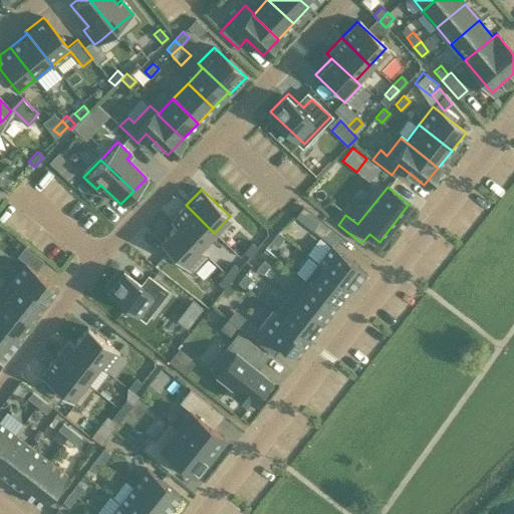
[(214,233),(186,205),(169,222),(174,227),(175,226),(199,248),(214,233)]
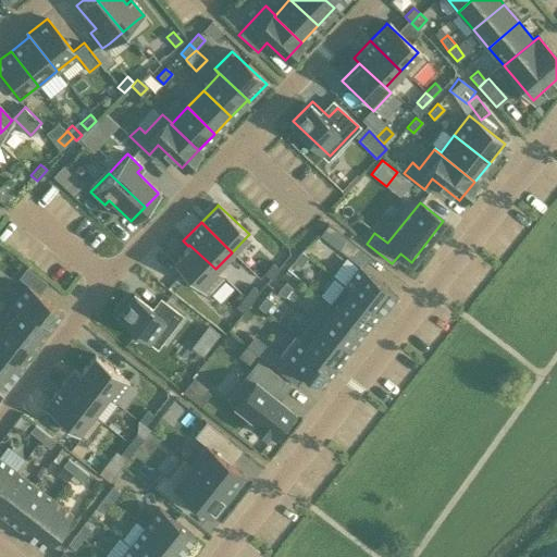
[(394,293),(361,268),(370,257),(346,238),(337,248),(359,265),(344,285),(379,312),(394,293)]
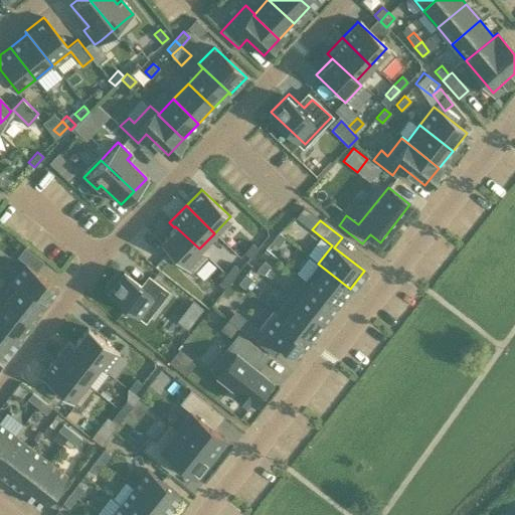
[(174,227),(160,242),(192,274),(208,256),(199,248),(175,226),(174,227)]
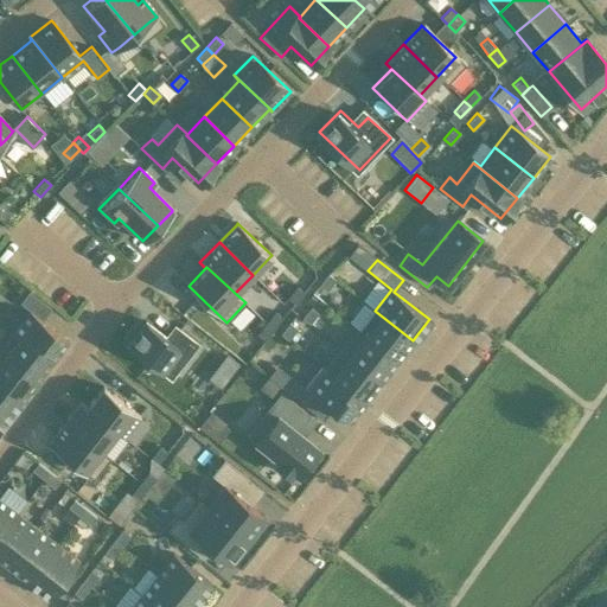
[(326,291),(334,280),(327,274),(319,285),(326,291)]
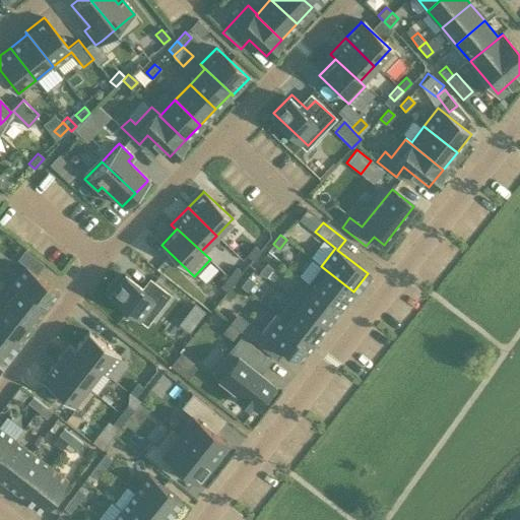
[(248,257),(253,261),(260,252),(256,248),(253,246),(246,256),(248,257)]
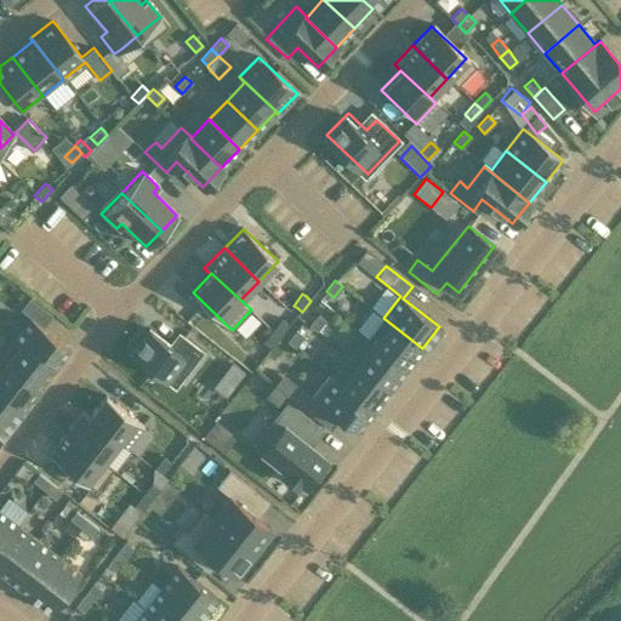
[(69,348),(43,328),(52,315),(29,297),(20,309),(30,317),(12,340),(52,370),(69,348)]
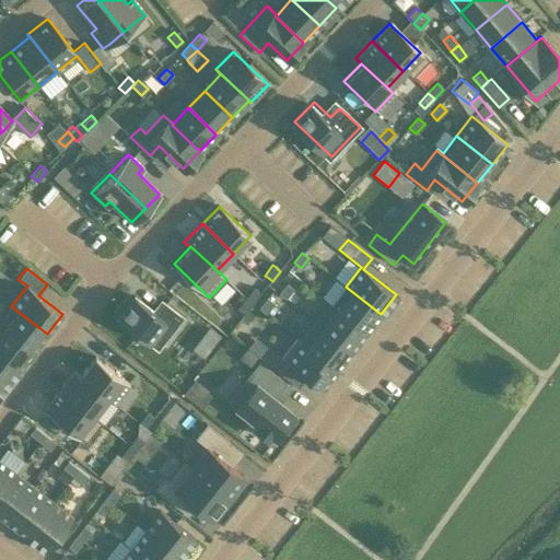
[(286,299),(293,289),(287,283),(278,293),(286,299)]
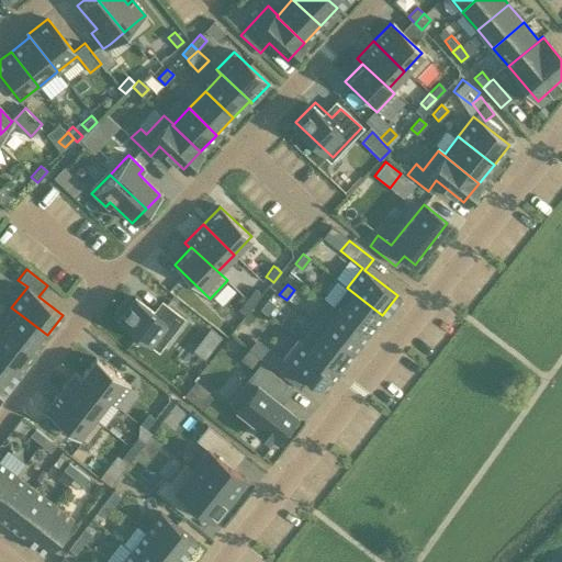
[(382,315),(347,288),(332,306),(337,311),(367,334),(382,315)]
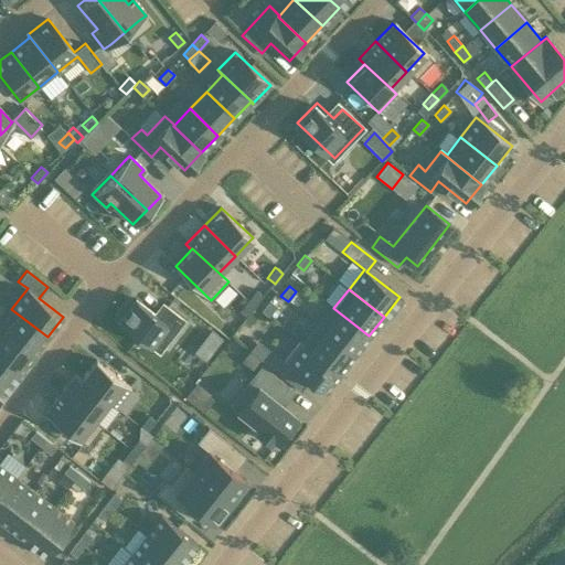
[(255,307),(263,296),(255,290),(247,300),(255,307)]
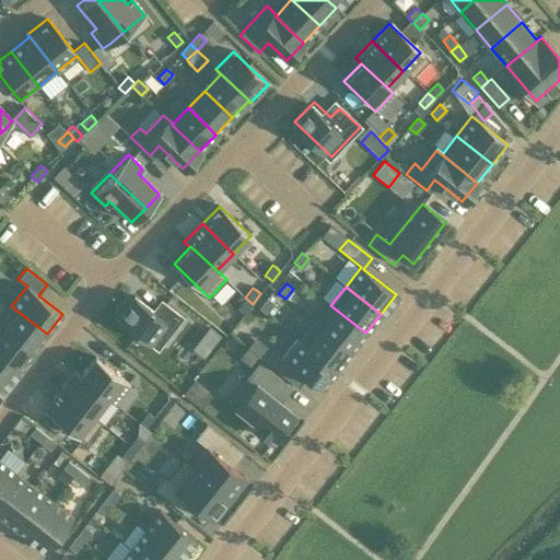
[(160,302),(152,312),(133,298),(116,319),(156,351),(182,319),(160,302)]
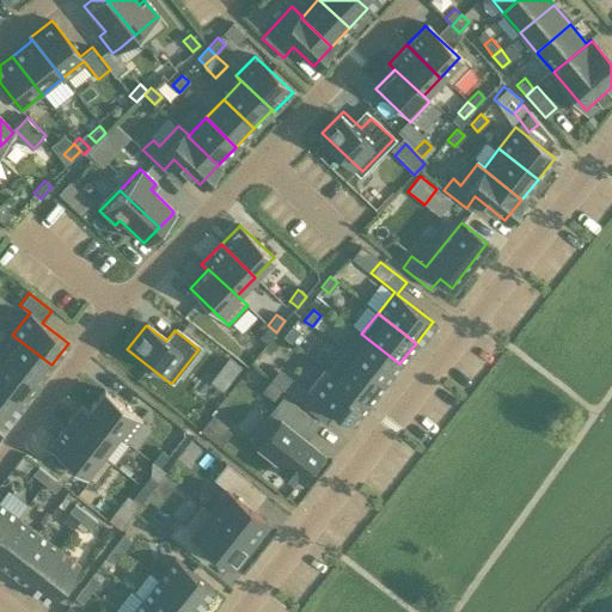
[(268,325),(258,337),(267,343),(276,332),(268,325)]
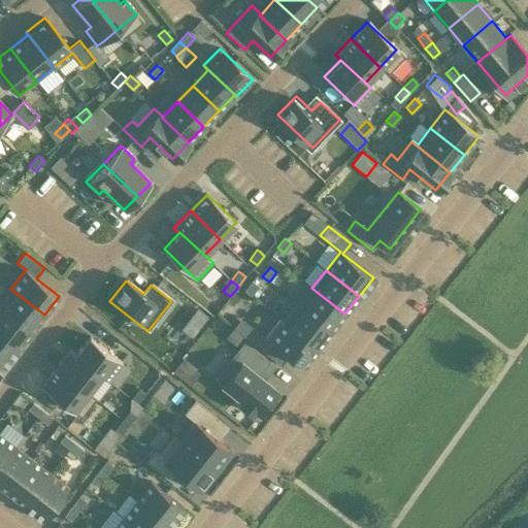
[(251,295),(258,286),(252,281),(243,290),(251,295)]
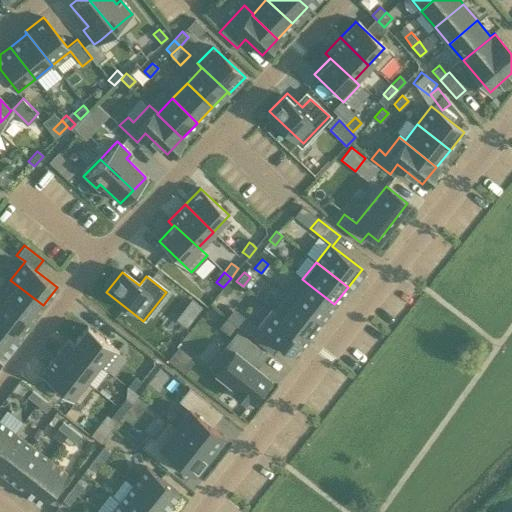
[(293,299),(321,321),(334,304),(307,283),(306,283),(302,279),(299,277),(286,293),(293,299)]
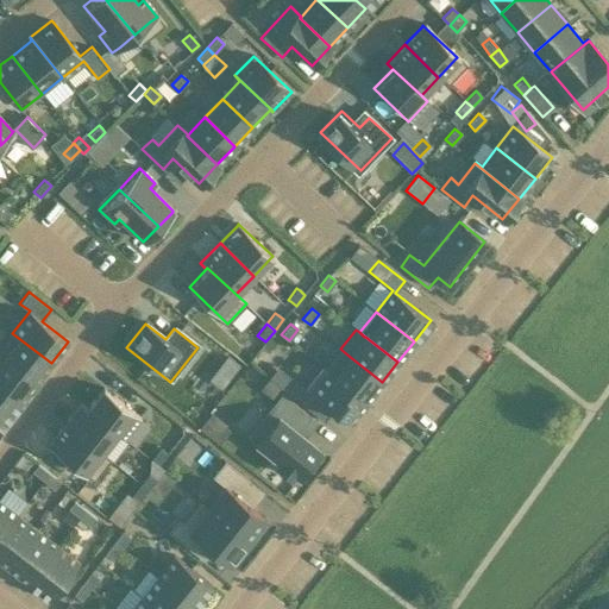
[(51,363),(12,333),(0,347),(0,355),(36,383),(51,363)]
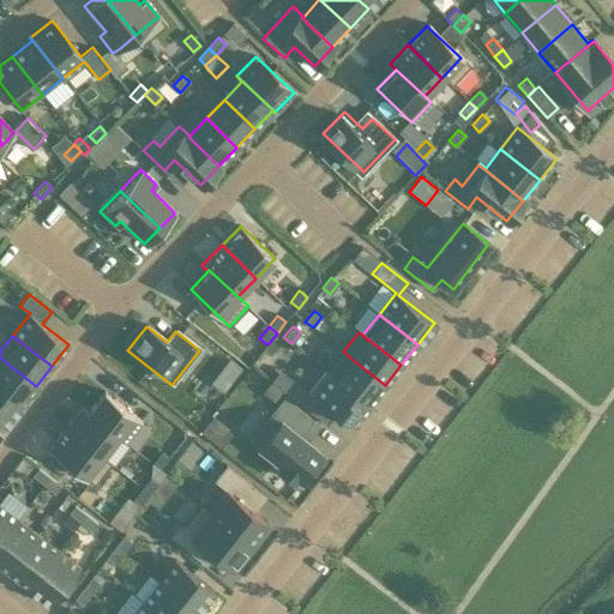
[(369,405),(385,385),(351,359),(343,351),(327,371),(337,378),(336,379),(369,405)]
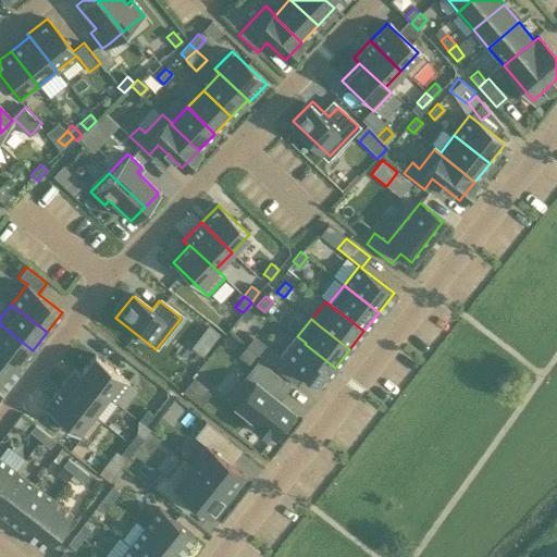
[(33,350),(0,324),(0,355),(19,369),(33,350)]
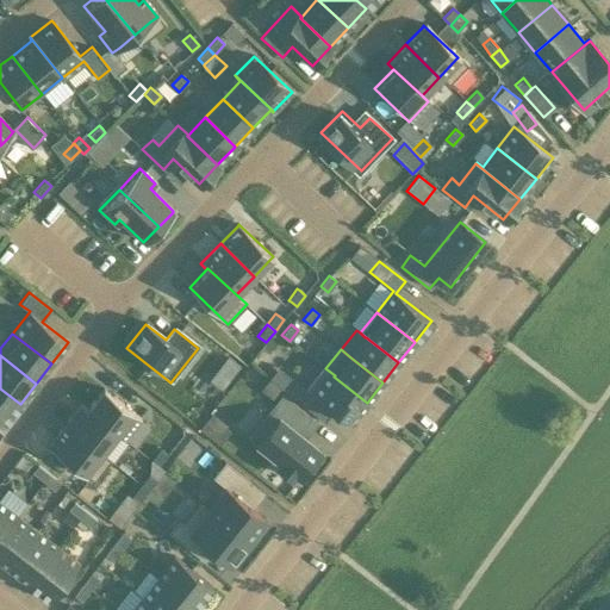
[(222,388),(241,365),(228,355),(210,379),(222,388)]
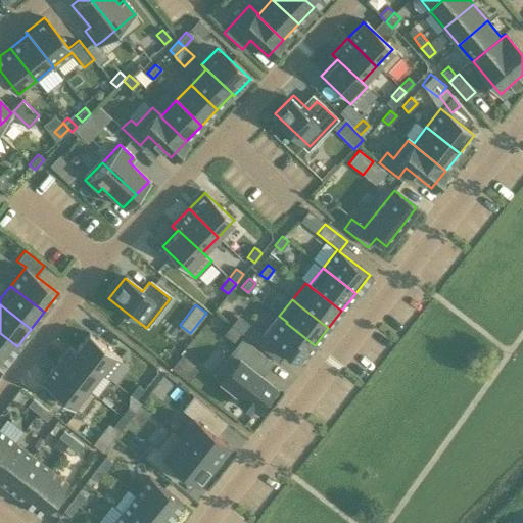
[(251,325),(244,335),(251,341),(264,350),(271,340),(296,361),(300,364),(302,361),(315,345),(286,323),(287,322),(279,316),(277,315),(277,316),(263,333),(251,325)]
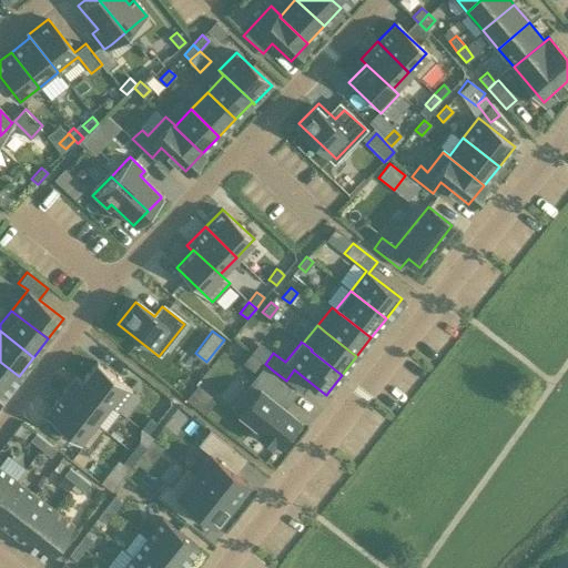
[(131,387),(95,361),(95,362),(80,381),(109,403),(115,407),(130,388),(131,387)]
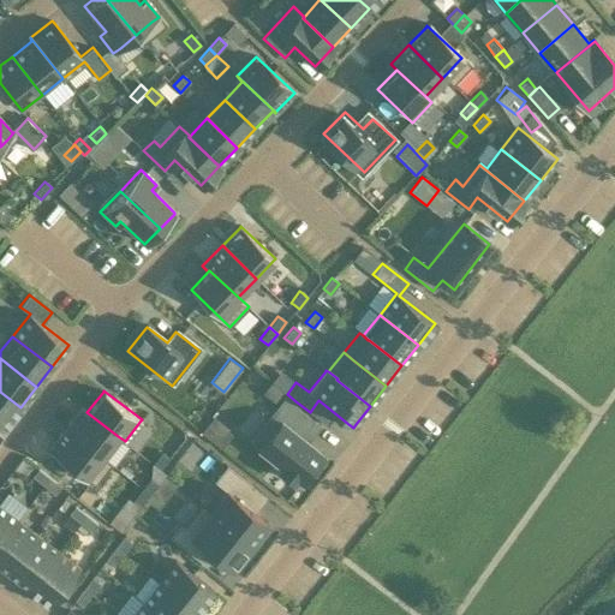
[(21,407),(0,392),(0,425),(4,429),(21,407)]
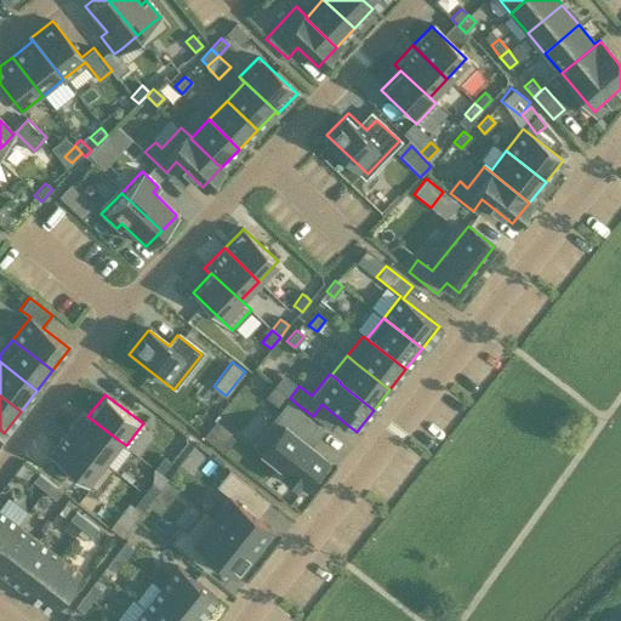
[(305,485),(326,459),(303,440),(317,425),(286,400),(252,444),(284,469),(280,474),(296,486),(300,483),(305,485)]
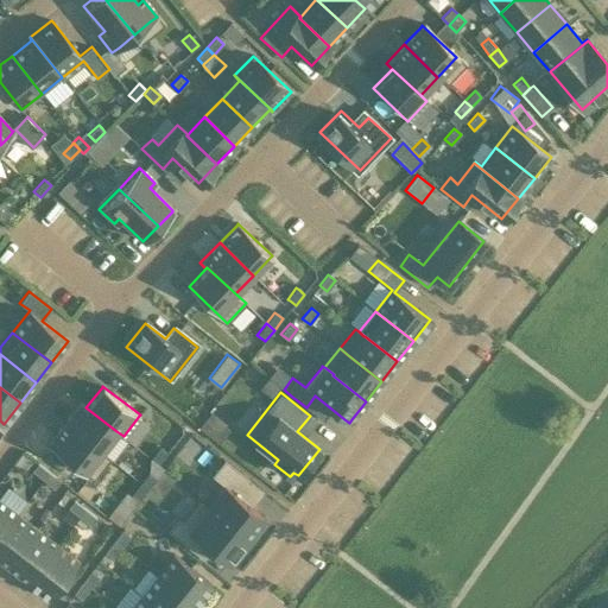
[(116,431),(80,401),(78,403),(63,423),(100,453),(115,432),(116,431)]
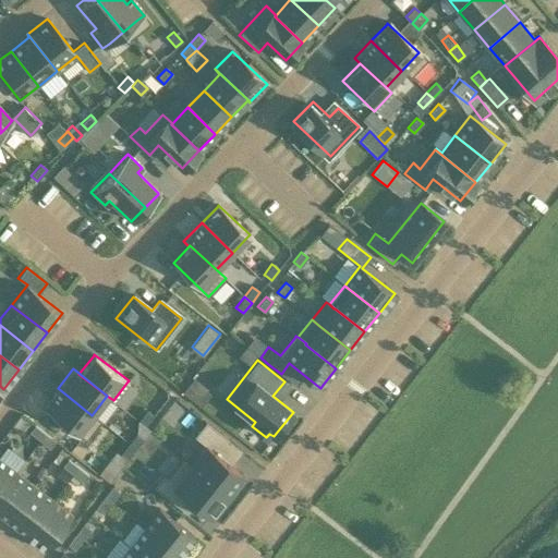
[(92,415),(58,388),(44,407),(77,434),(92,415)]
